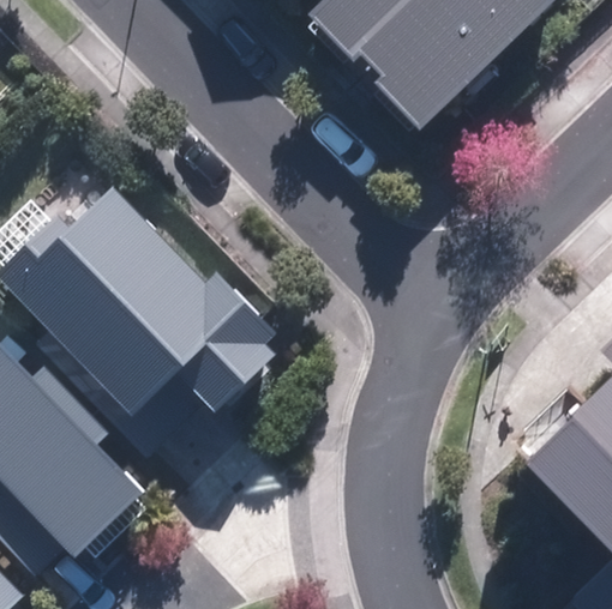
[(378,74),(371,82),(419,131),(553,0),(319,0),(305,14),(349,60),(357,53),(378,74)]
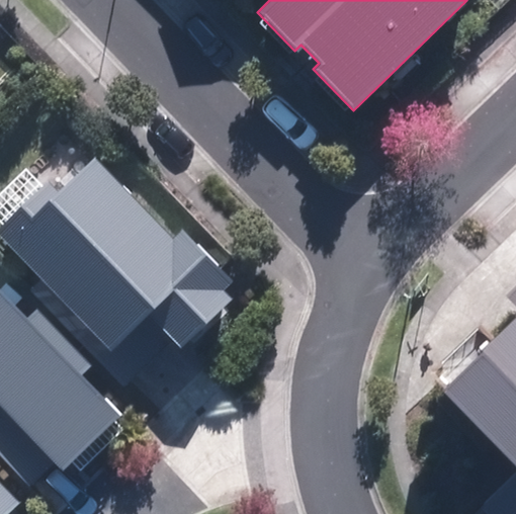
[(180,349),(243,290),(184,228),(171,240),(81,144),(0,220),(0,233),(108,348),(146,313),(180,349)]
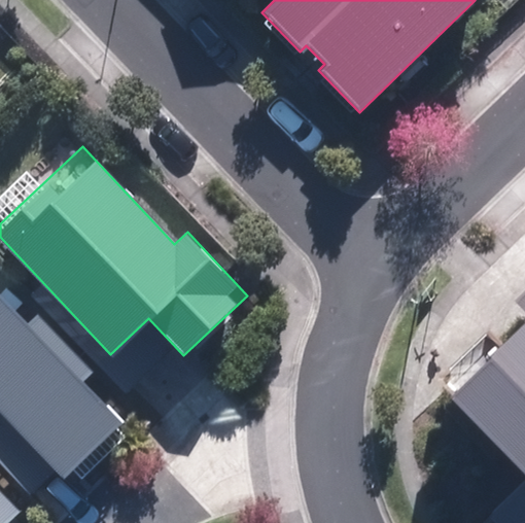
[(131,433),(81,381),(94,369),(38,309),(26,321),(0,293),(0,459),(33,494),(58,472),(64,478),(74,467),(83,478),(131,433)]
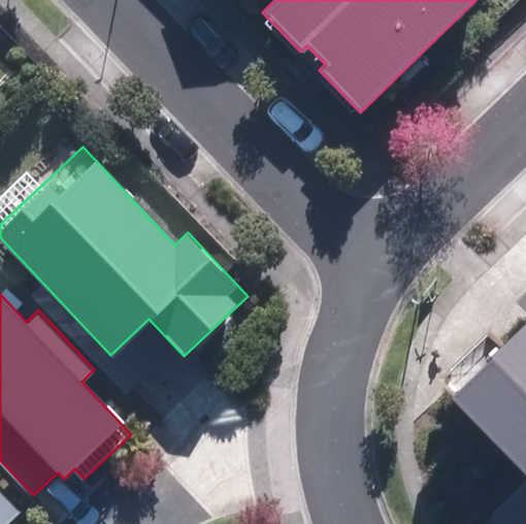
[(525,297),(431,391),(522,482),(479,523),(525,523),(525,297)]
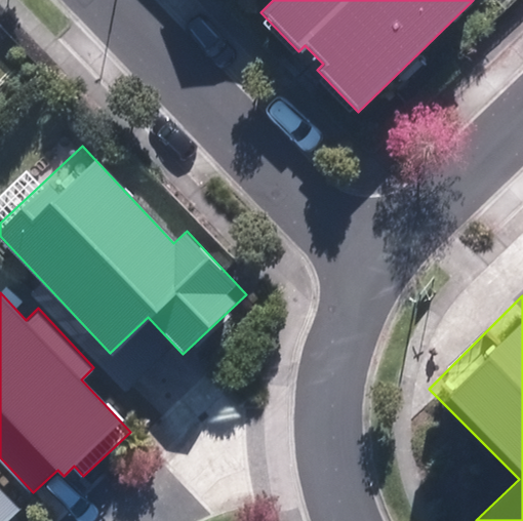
[(0,520),(6,520),(19,509),(0,488),(0,520)]
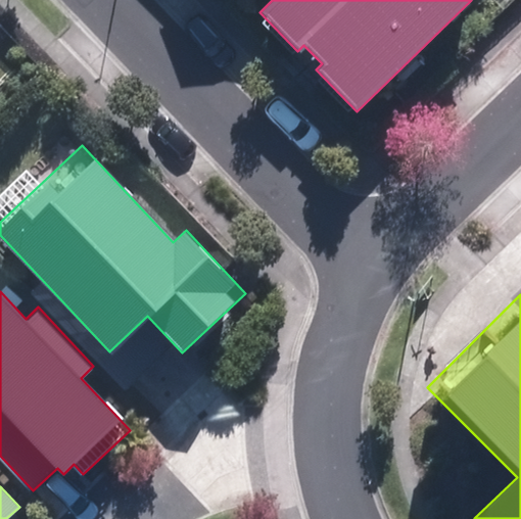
All buildings are outlined.
